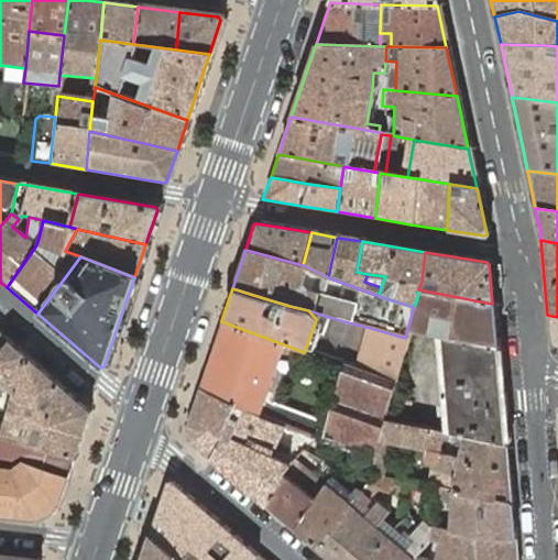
[(414,307),(407,329),(434,333),(439,336),(495,347),(492,304),(418,289),(417,298),(414,307)]
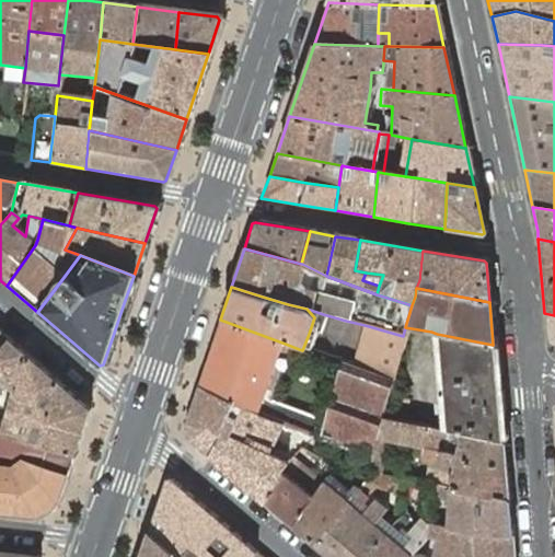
[(554,315),(544,313),(546,339),(547,343),(554,345),(554,315)]
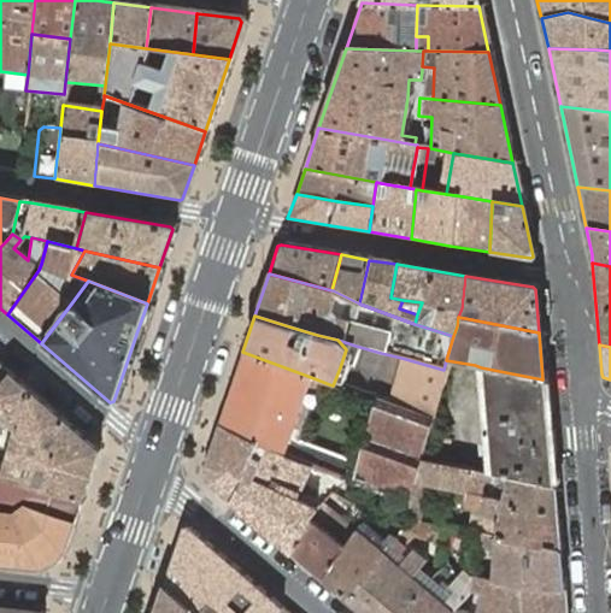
[(229,389),(217,426),(270,453),(280,457),(299,465),(309,470),(342,482),(348,484),(353,466),(295,444),(317,379),(307,376),(242,352),(229,389)]
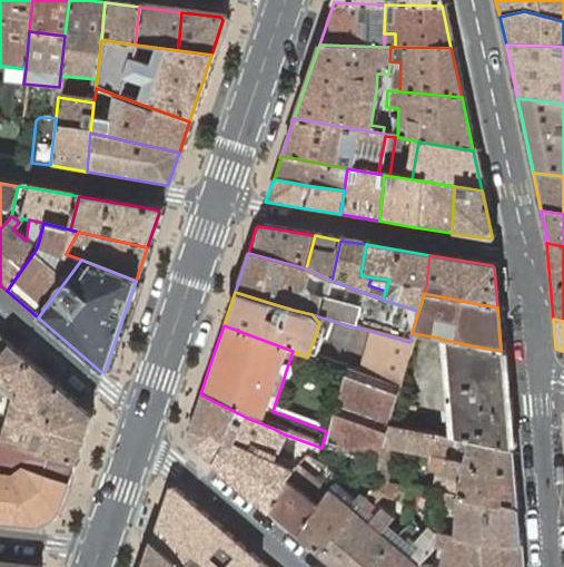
[(409,342),(370,331),(358,374),(396,388),(403,367),(409,342)]
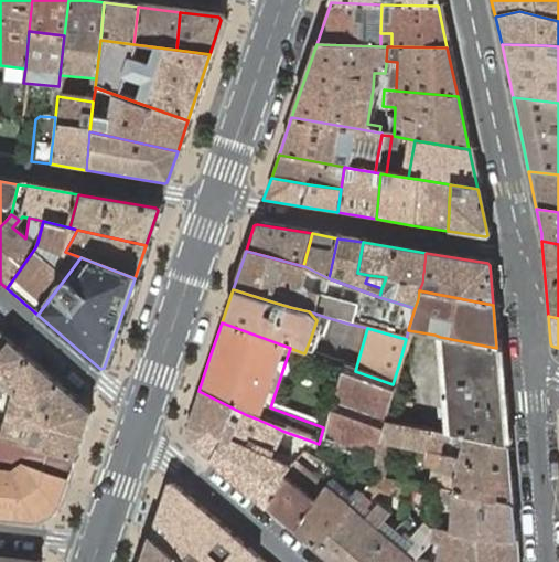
[(460,438),(505,447),(503,415),(501,400),(496,348),(440,337),(445,404),(447,421),(449,435),(460,438)]
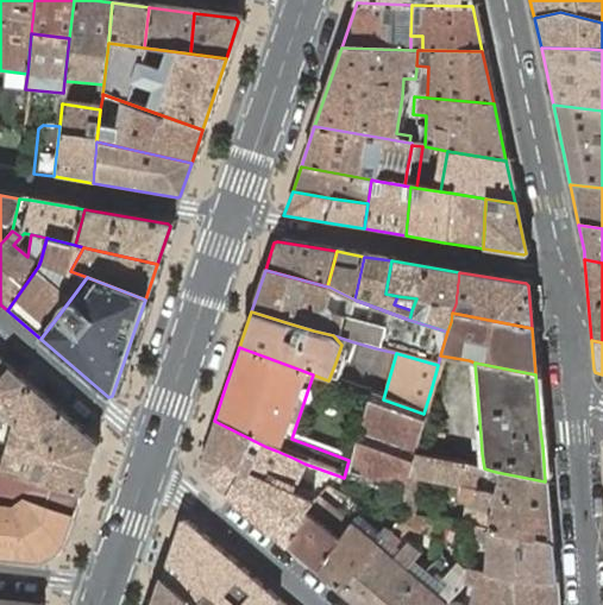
[(7,371),(0,379),(0,417),(13,426),(0,473),(79,496),(95,446),(25,385),(7,371)]
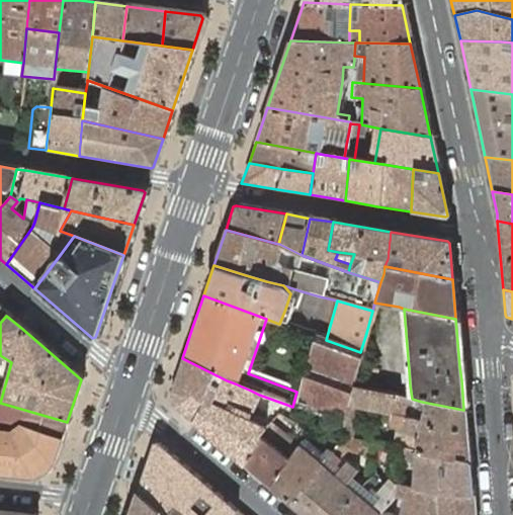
[(296,392),(292,407),(340,424),(351,387),(360,352),(326,340),(313,335),(296,392)]
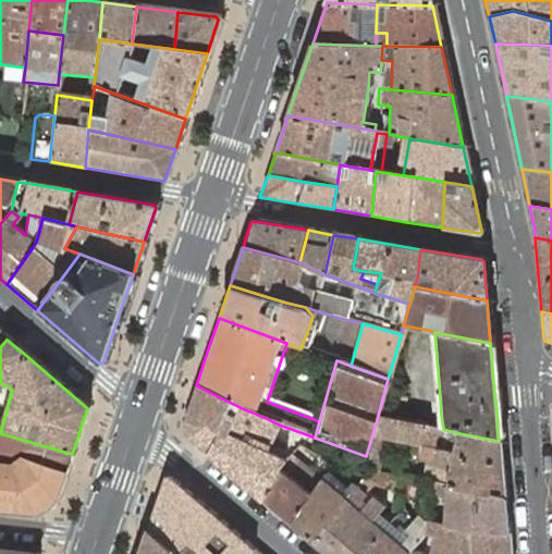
[(196,385),(185,418),(218,433),(229,439),(244,409),(196,385)]
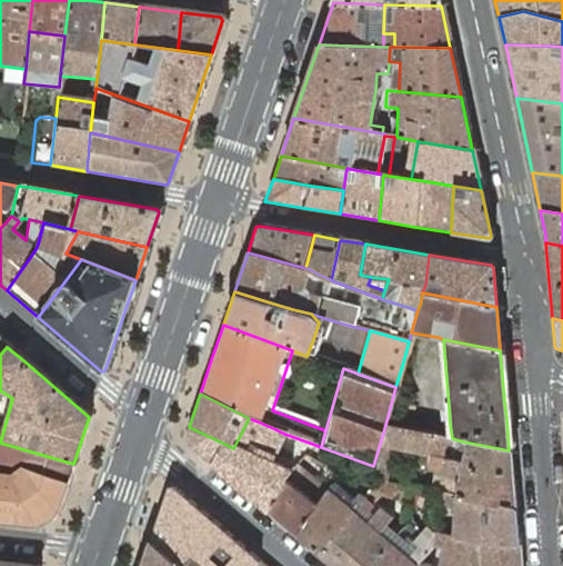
[(222,443),(210,466),(264,513),(287,474),(270,464),(284,434),(275,429),(258,421),(249,418),(233,448),(222,443)]
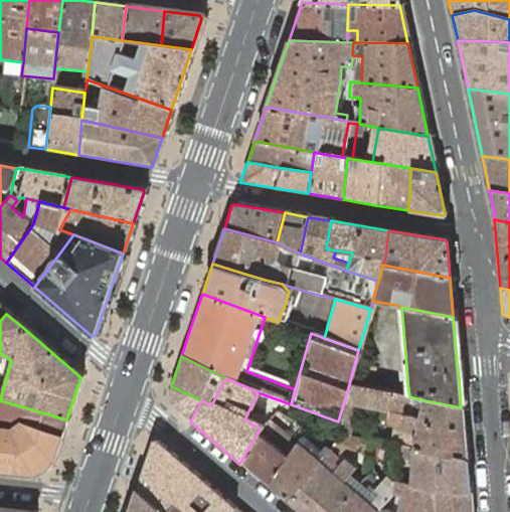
[(349,384),(338,421),(335,433),(343,435),(345,435),(354,404),(387,411),(385,421),(414,428),(412,436),(388,431),(386,444),(389,445),(409,449),(412,450),(466,461),(461,407),(419,399),(409,396),(404,395),(349,384)]
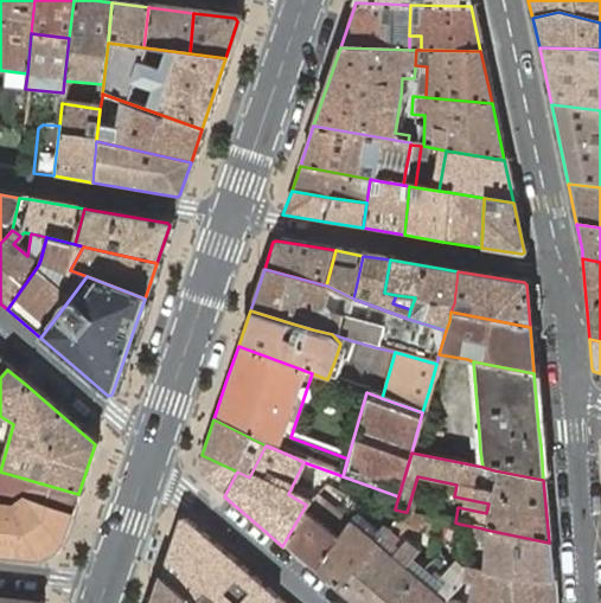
[(237,472),(202,455),(197,466),(199,476),(224,496),(237,472)]
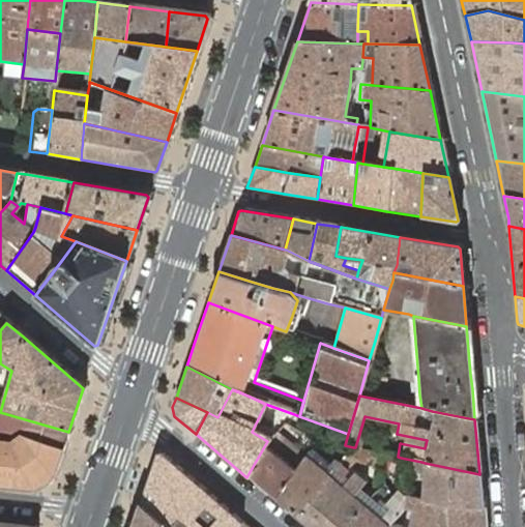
[(68,432),(0,412),(0,489),(31,492),(52,477),(62,450),(68,432)]
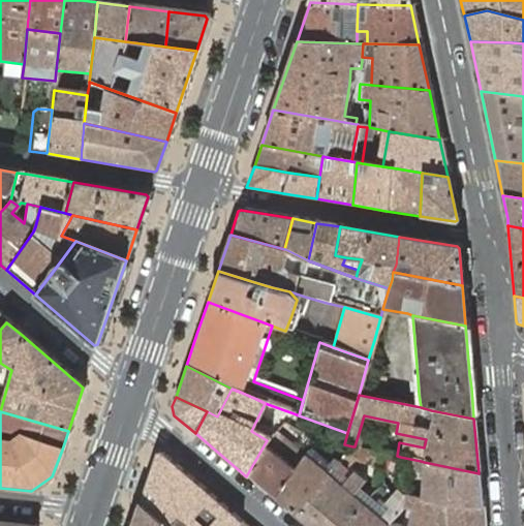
[(299,415),(294,413),(283,425),(300,435),(309,440),(313,442),(316,442),(326,444),(344,444),(347,433),(299,415)]
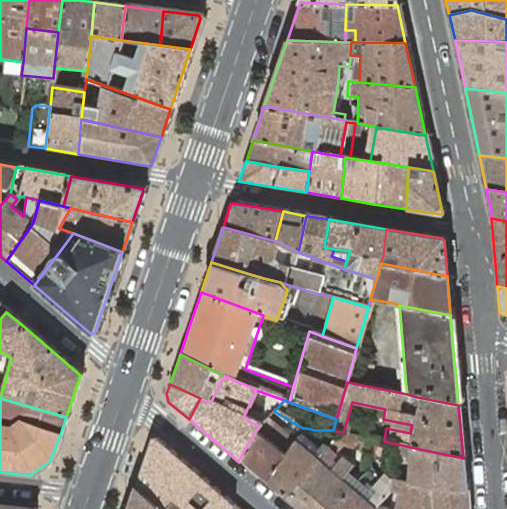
[(258,426),(238,461),(265,483),(287,450),(293,442),(264,418),(259,424),(258,426)]
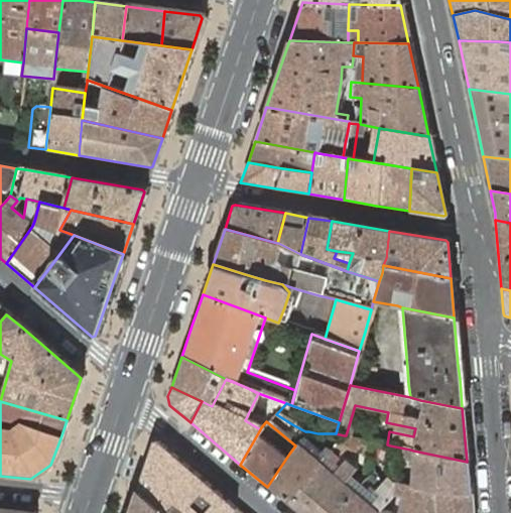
[(298,440),(305,431),(301,429),(292,424),(286,433),(298,440)]
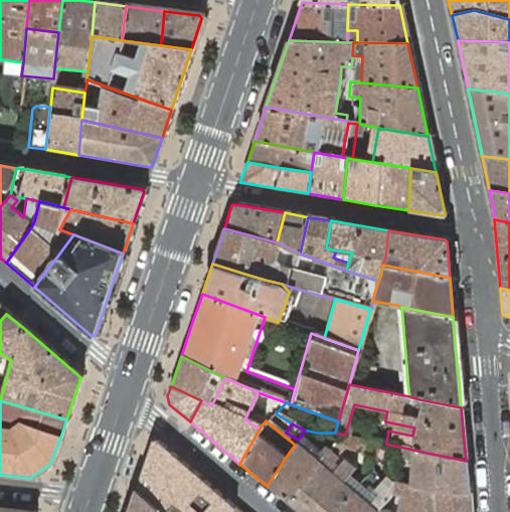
[(345,435),(343,435),(341,445),(336,442),(326,454),(318,465),(287,504),(296,511),(336,511),(352,494),(351,492),(356,486),(352,483),(346,478),(353,470),(342,461),(335,468),(329,464),(332,459),(340,449),(364,454),(368,440),(345,435)]
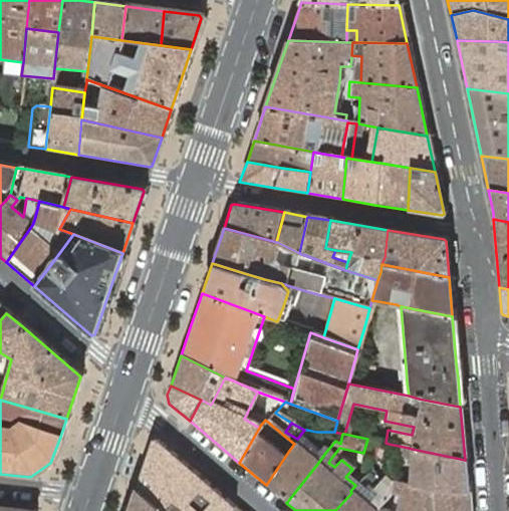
[(386,443),(367,439),(363,453),(390,459),(389,444),(386,443)]
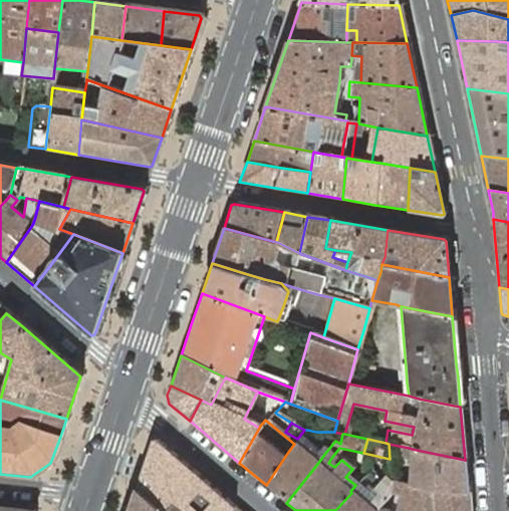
[(235,510),(231,507),(155,441),(151,442),(135,489),(159,510),(235,510)]
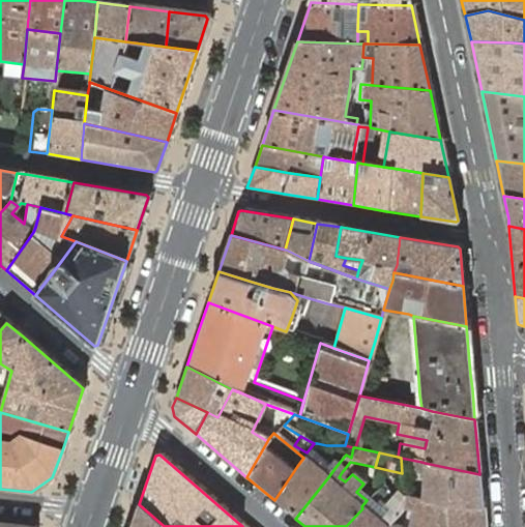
[(297,466),(274,500),(295,519),(327,478),(336,467),(332,463),(322,474),(303,458),(297,466)]
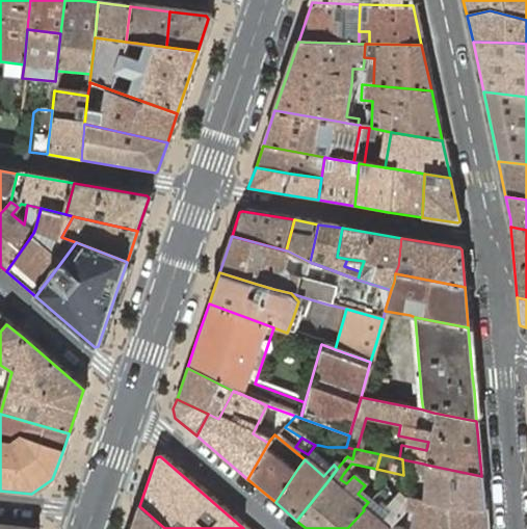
[(481,476),(426,465),(424,503),(447,508),(483,510),(481,476)]
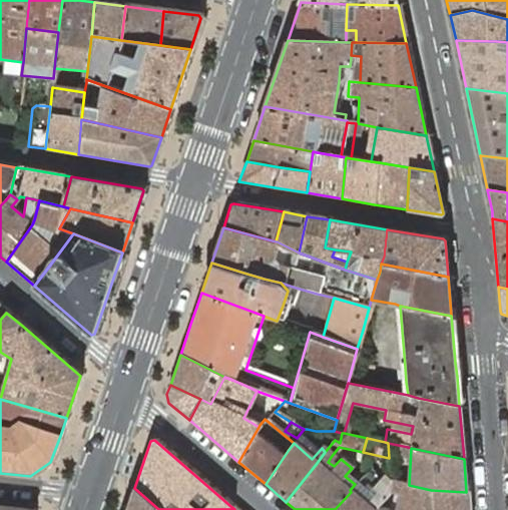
[(351,492),(335,509),(375,509),(385,497),(390,483),(382,476),(378,481),(366,471),(355,484),(350,490),(351,492)]
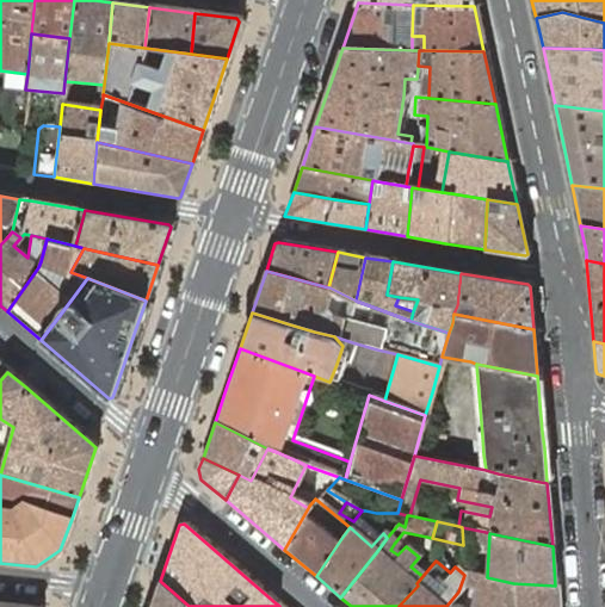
[(465,573),(464,575),(458,592),(446,606),(557,606),(555,586),(513,583),(487,577),(465,573)]
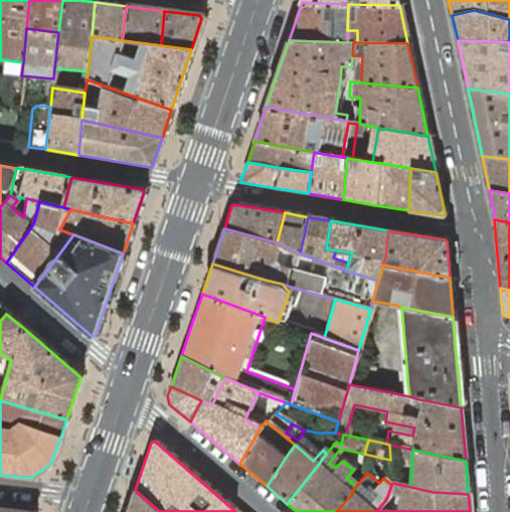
[(159,511),(135,490),(127,511),(159,511)]
